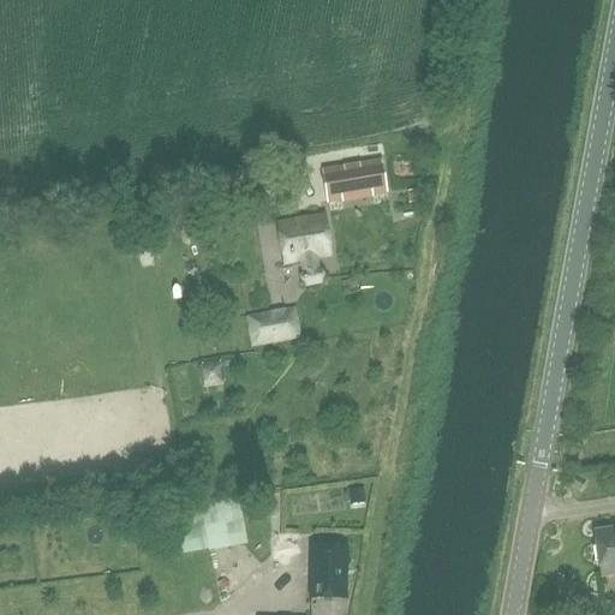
[(321,169),(327,202),(386,191),(380,160),(321,169)]
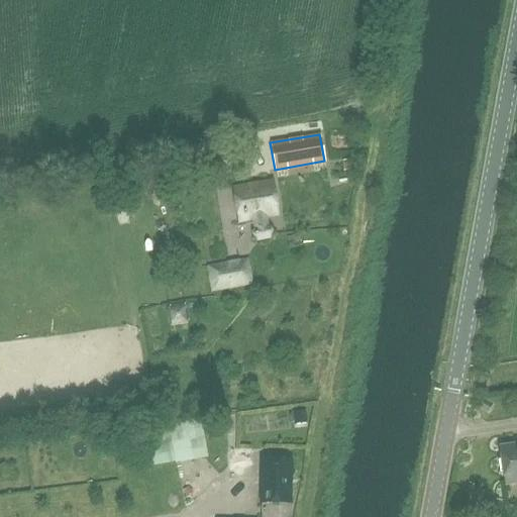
[(273,181),(232,189),(238,222),(252,220),(254,227),(253,227),(255,240),(270,237),(268,225),(267,225),(266,217),(278,215),(273,181)]
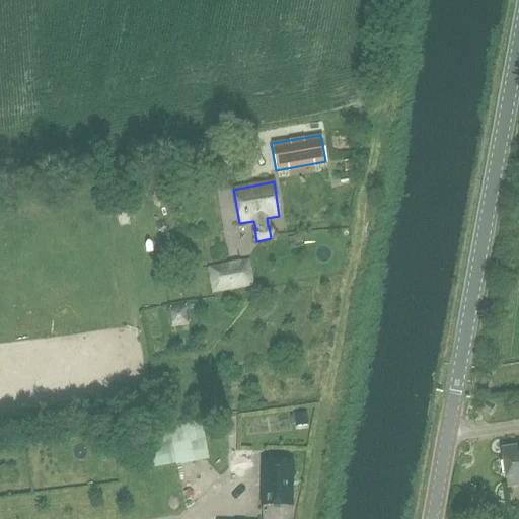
[(207,268),(212,293),(252,285),(248,261),(207,268)]
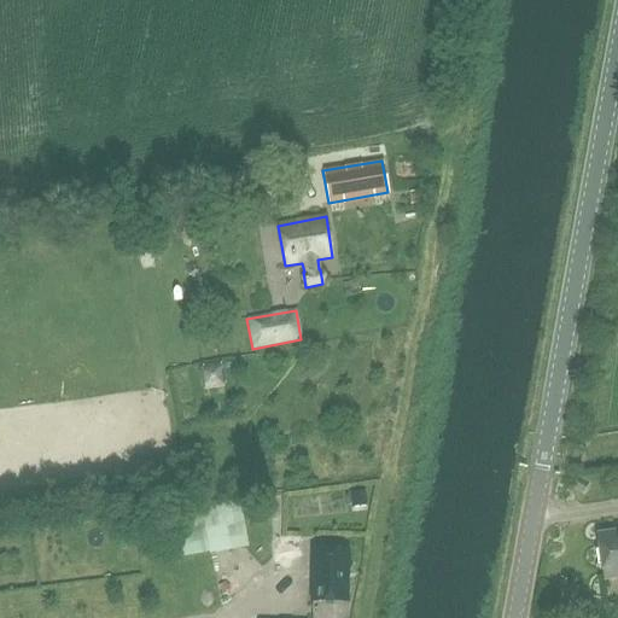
[(221,354),(192,360),(199,400),(229,394),(221,354)]
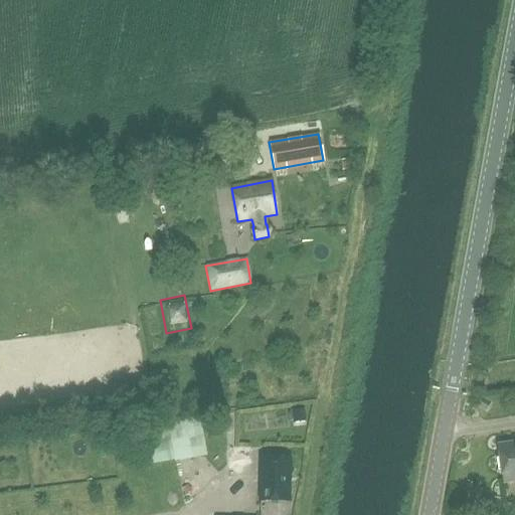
[(489,402),(481,398),(477,406),(485,410),(489,402)]
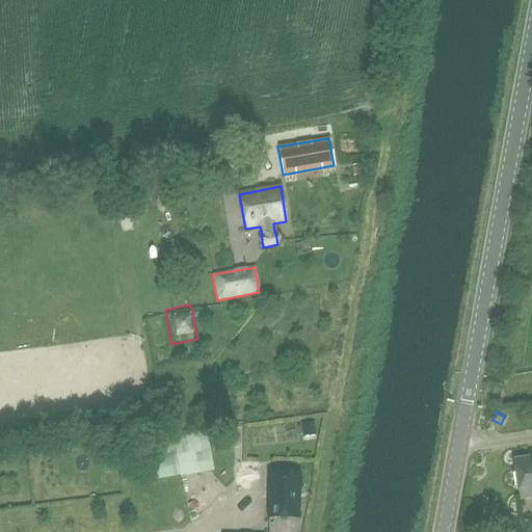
[(313,422),(301,423),(302,436),(314,436),(313,422)]
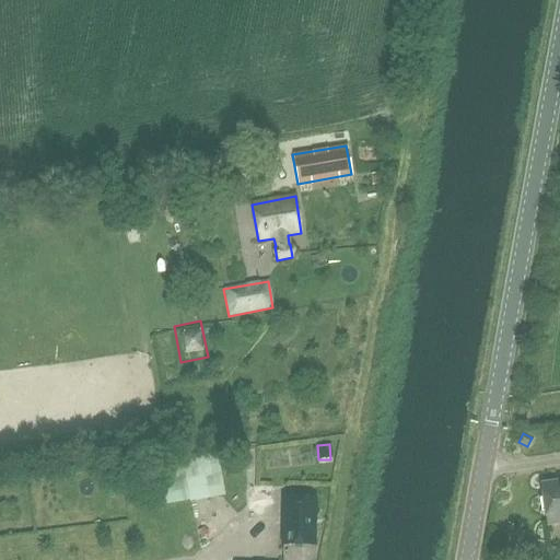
[(224,496),(217,453),(182,459),(189,502),(224,496)]
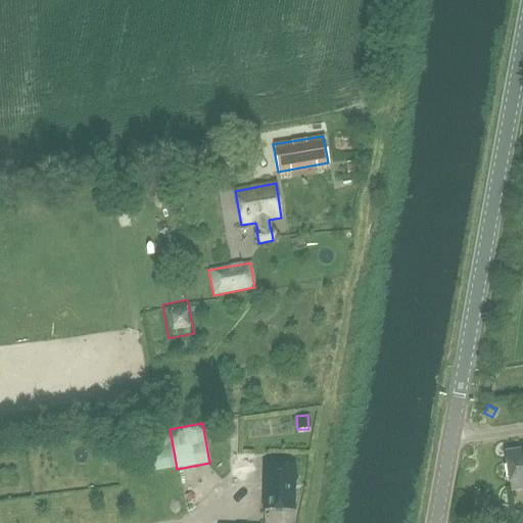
[(137,430),(138,449),(160,448),(160,430),(137,430)]
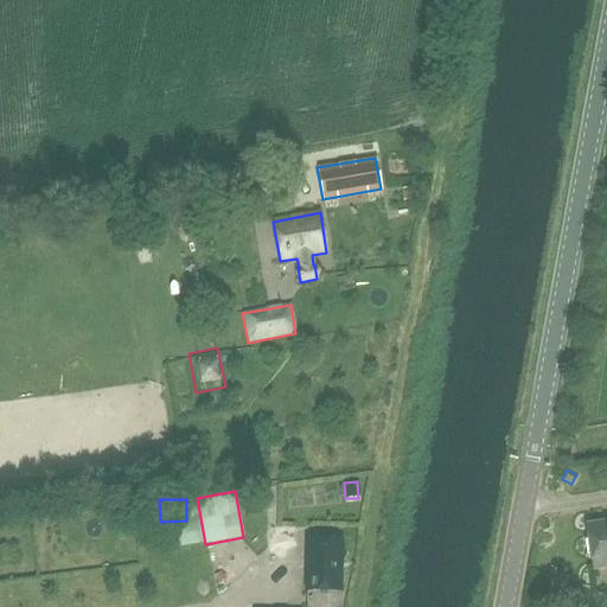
[(606,522),(587,525),(594,568),(606,566),(606,522)]
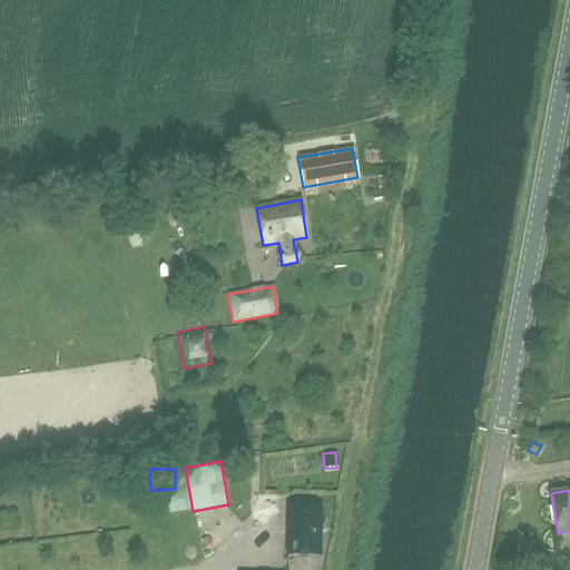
[(288,507),(287,554),(320,556),(321,508),(288,507)]
